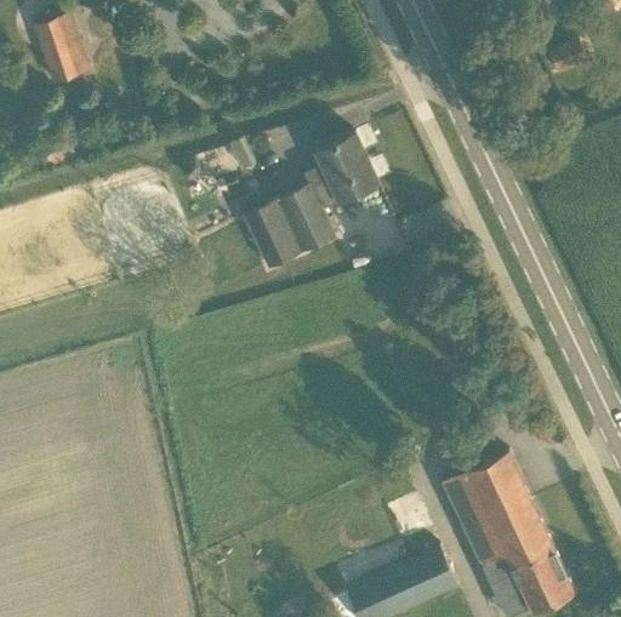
[(35,26),(53,81),(84,72),(66,15),(35,26)]
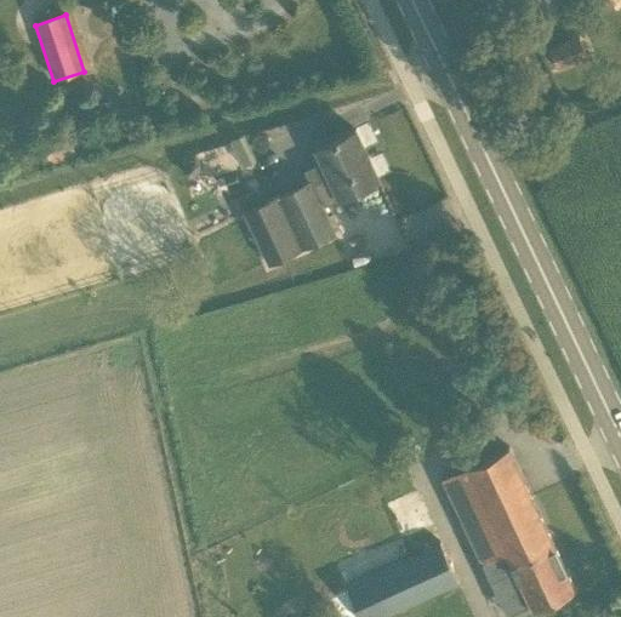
[(582,38),(551,47),(558,72),(590,62),(582,38)]
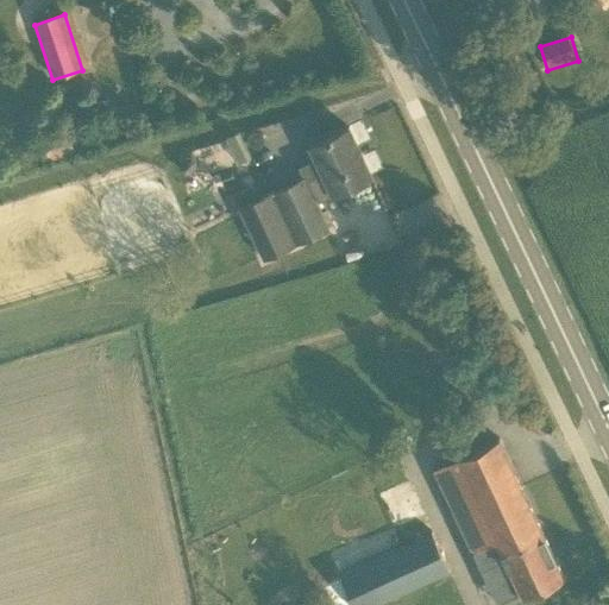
[(333,199),(371,180),(362,159),(359,161),(356,151),(358,150),(349,131),(311,149),(316,162),(299,170),(303,181),(240,210),(264,262),(328,232),(316,206),(333,197),(333,199)]
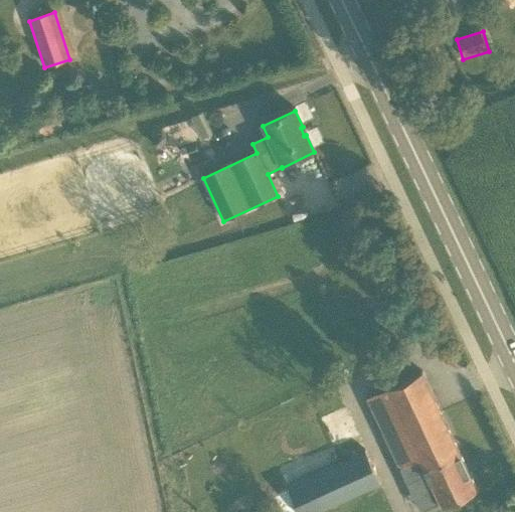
[(197,139),(209,135),(201,112),(190,116),(197,139)]
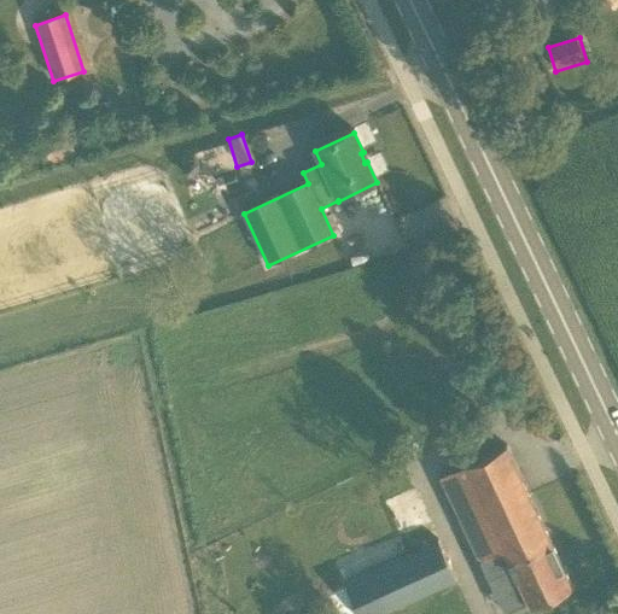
[(229,145),(213,150),(216,167),(233,162),(229,145)]
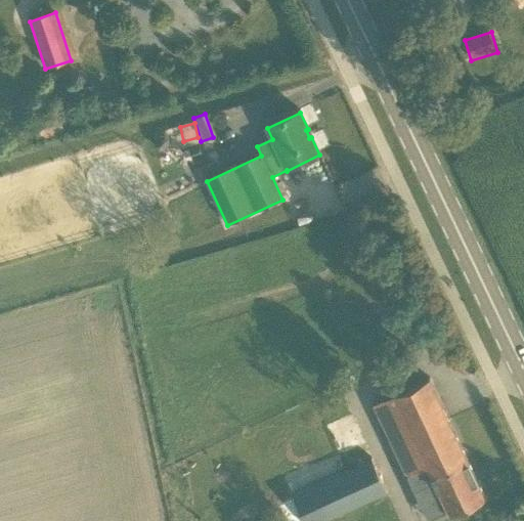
[(377,404),(405,465),(410,476),(406,477),(415,493),(435,484),(450,517),(485,501),(429,380),(377,404)]
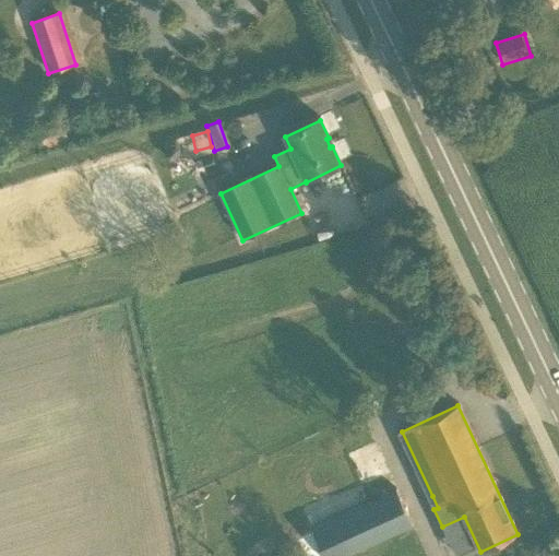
[(351,555),(413,528),(375,445),(347,457),(369,504),(311,531),(323,555),(351,555)]
